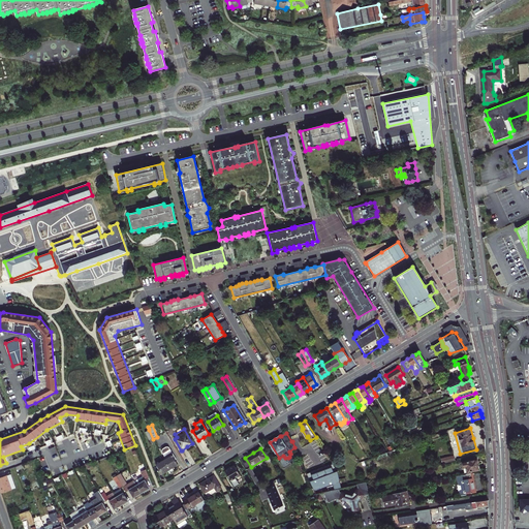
[(382,454),(376,456),(377,460),(386,457),(386,455),(398,452),(397,448),(394,449),(392,450),(391,450),(389,452),(382,454)]
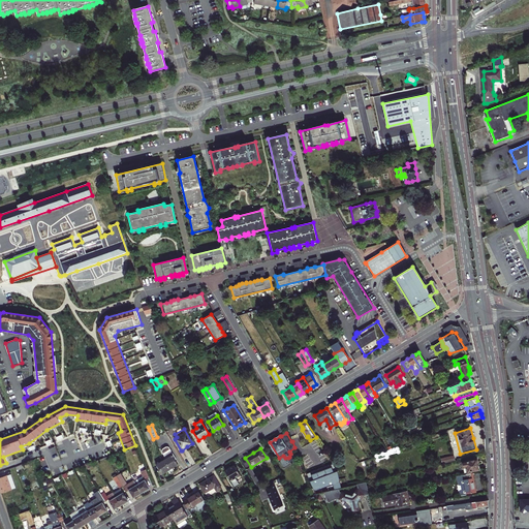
[(166,459),(163,461),(170,471),(173,470),(172,469),(172,468),(178,465),(175,460),(176,460),(169,449),(163,454),(166,459)]
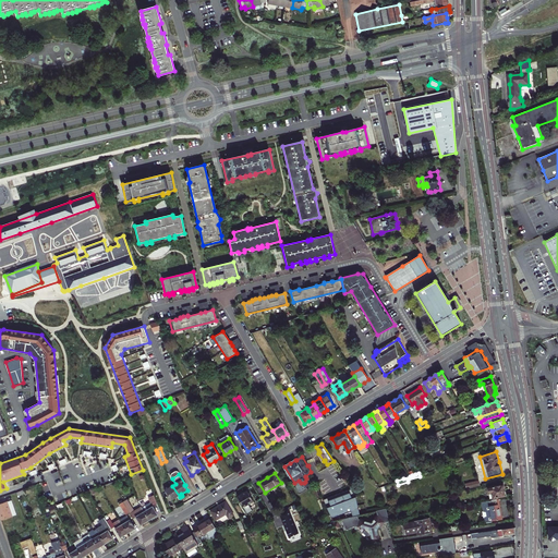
[(504,484),(487,487),(489,499),(506,495),(505,489),(504,484)]
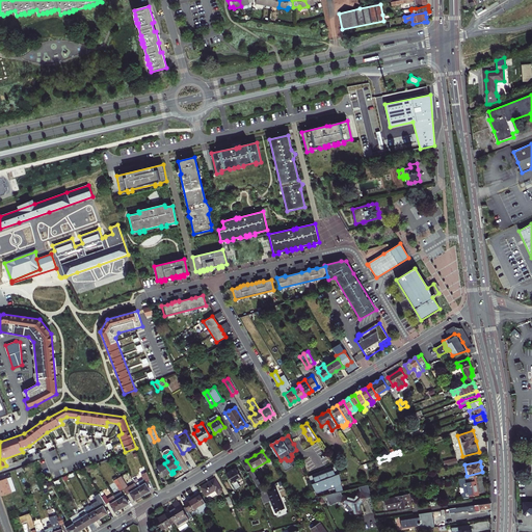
[(171,474),(164,463),(157,468),(162,477),(168,474),(169,476),(170,475),(171,474)]
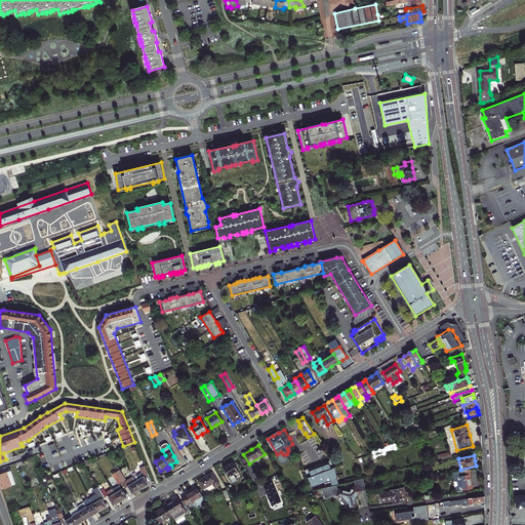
[(313,490),(339,484),(335,470),(335,467),(331,461),(330,459),(304,470),(313,490)]
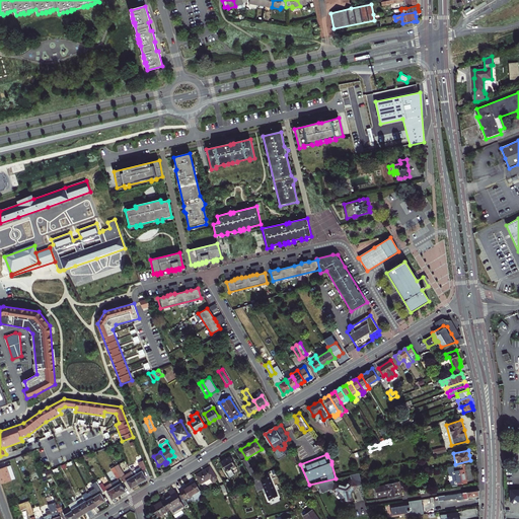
[(225,459),(221,462),(230,477),(235,474),(232,470),(231,468),(235,466),(230,456),(225,459)]
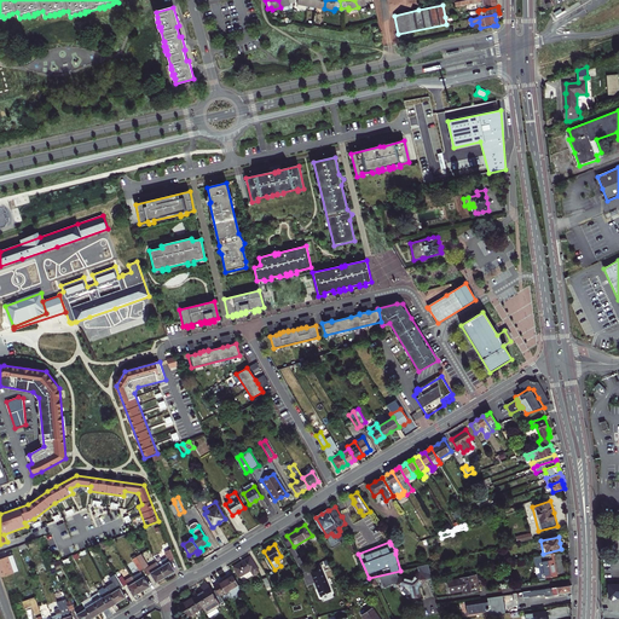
[(157,563),(157,565),(165,577),(169,574),(174,572),(168,562),(174,559),(171,549),(161,554),(163,559),(157,563)]
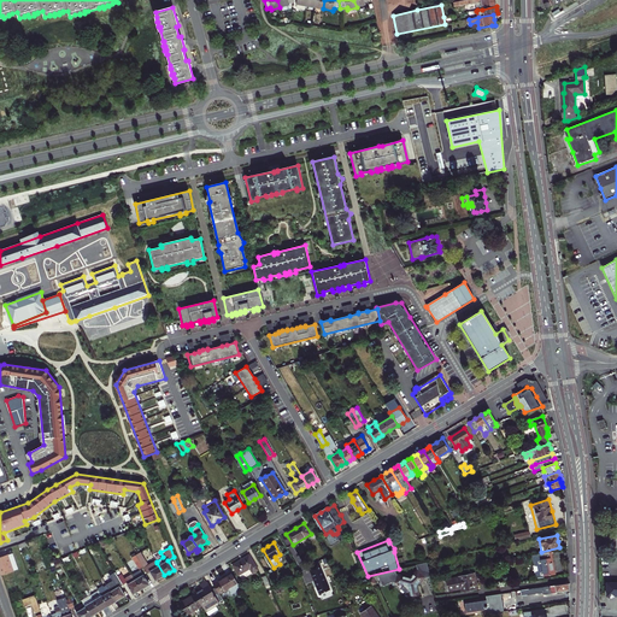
[(534,554),(533,554),(534,565),(539,565),(540,570),(536,571),(536,577),(556,574),(553,563),(551,551),(534,554)]
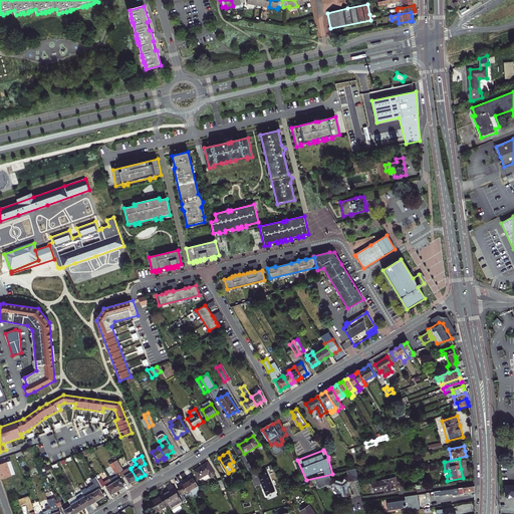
[(116,460),(113,462),(117,470),(119,473),(122,478),(124,477),(130,484),(134,481),(137,479),(131,469),(130,468),(123,471),(116,460)]
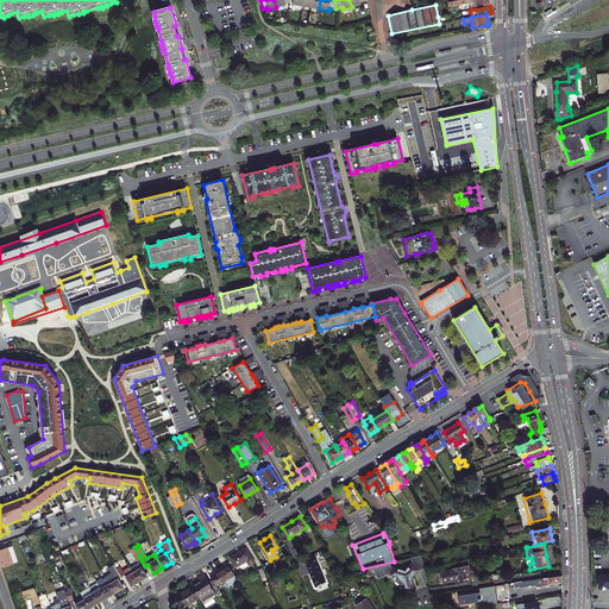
[(135,547),(133,548),(130,550),(138,563),(142,560),(139,557),(135,547)]
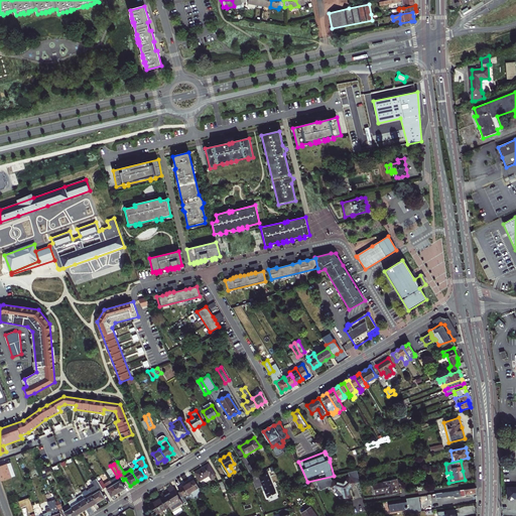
[(7,465),(0,467),(0,475),(2,482),(7,481),(12,479),(7,465)]
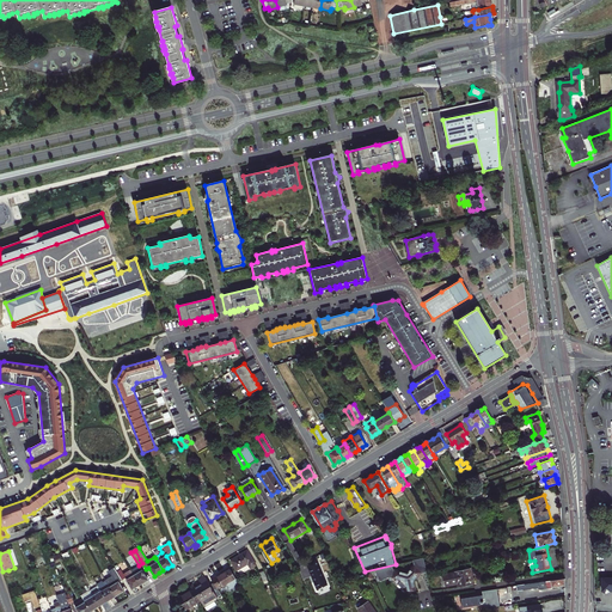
[(256,564),(248,551),(239,556),(231,561),(237,571),(248,564),(250,568),(256,564)]
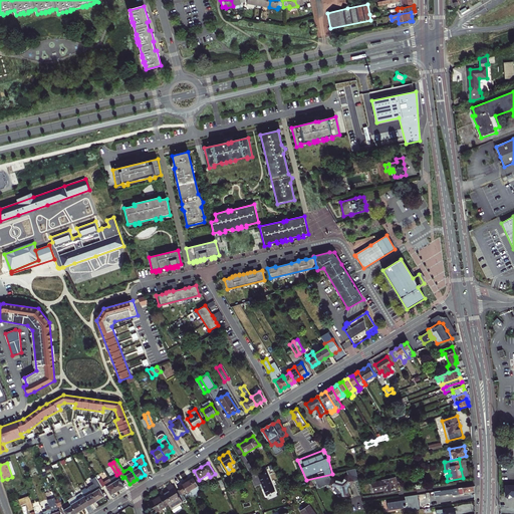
[(327,484),(337,487),(336,488),(334,490),(337,493),(339,491),(341,491),(343,498),(349,497),(347,489),(348,486),(353,481),(358,480),(355,468),(346,471),(348,475),(341,481),(330,478),(328,475),(314,478),(319,488),(327,484)]
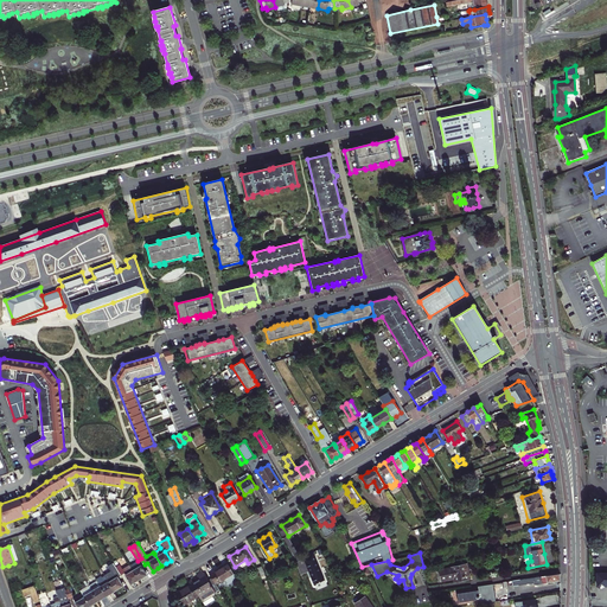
[(146,575),(138,561),(129,566),(139,580),(142,577),(146,575)]
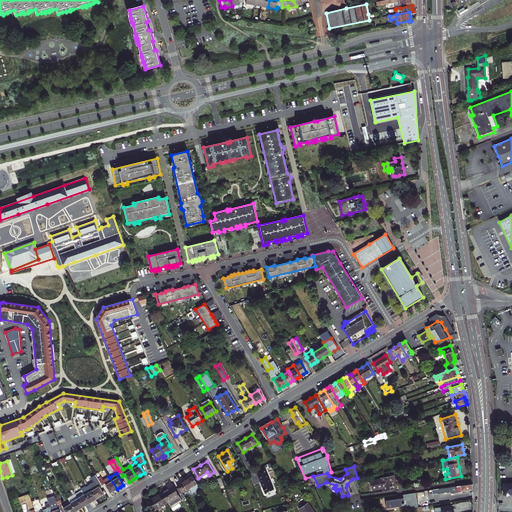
[(180,488),(182,492),(185,491),(186,491),(190,488),(193,493),(200,489),(201,489),(192,474),(189,477),(189,478),(182,482),(181,481),(179,483),(177,484),(180,488)]
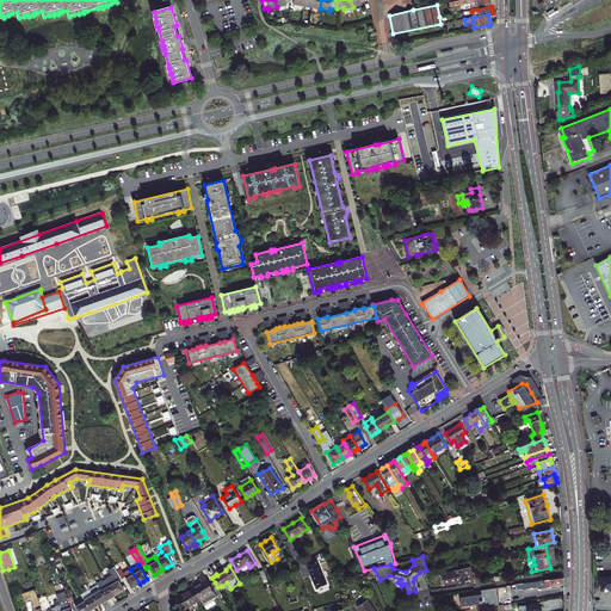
[(140,584),(130,569),(130,568),(123,573),(121,568),(119,569),(116,571),(122,579),(125,578),(131,588),(136,586),(140,584)]
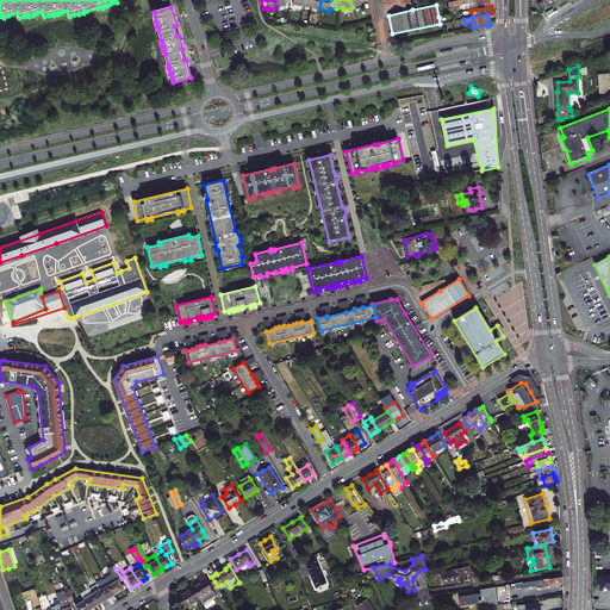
[(470,567),(441,573),(443,584),(456,582),(456,584),(473,582),(471,574),(470,567)]
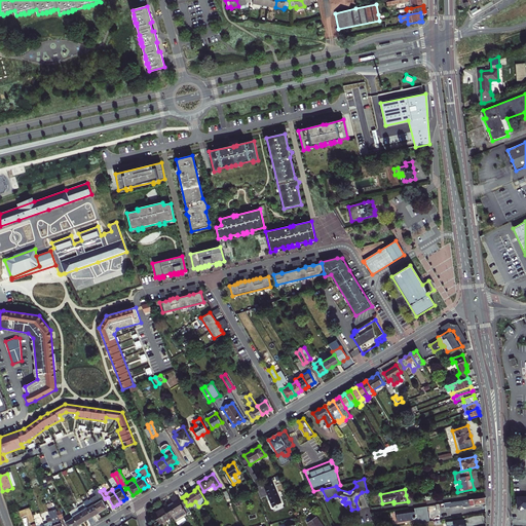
[(102,500),(105,498),(100,491),(98,493),(99,496),(91,500),(99,513),(103,511),(106,508),(102,500)]
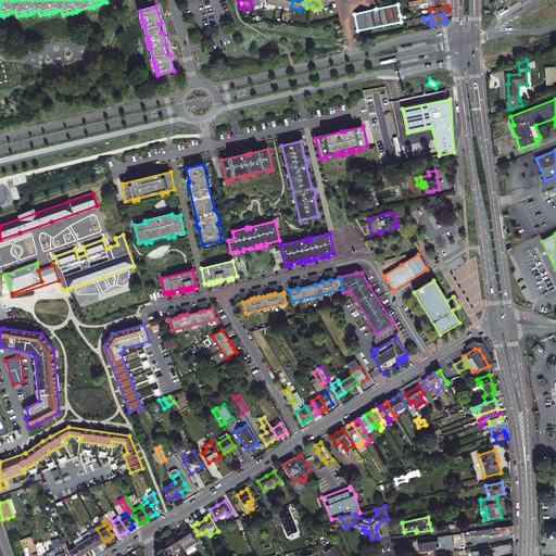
[(184,545),(186,551),(196,544),(202,541),(198,534),(196,530),(191,531),(187,523),(184,525),(180,527),(184,531),(177,534),(184,545)]
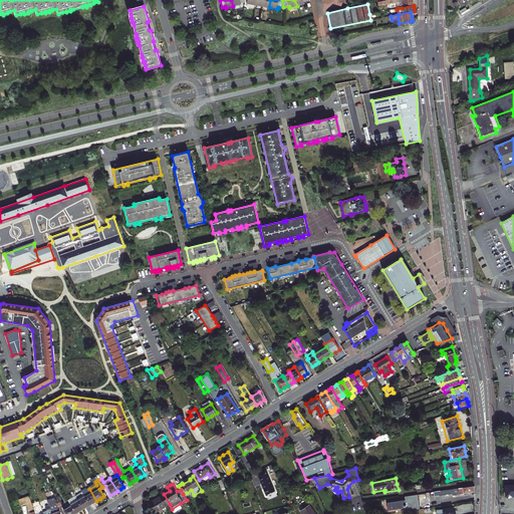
[(434,492),(434,496),(439,495),(439,496),(452,494),(452,495),(454,495),(464,494),(464,493),(474,492),(474,489),(474,486),(434,492)]
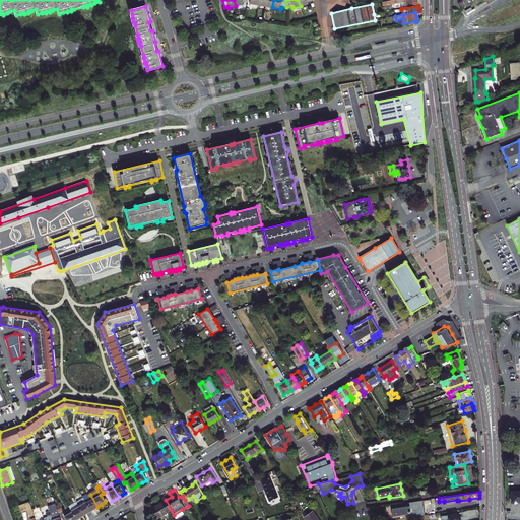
[(98,507),(90,495),(89,494),(83,499),(90,511),(94,509),(98,507)]
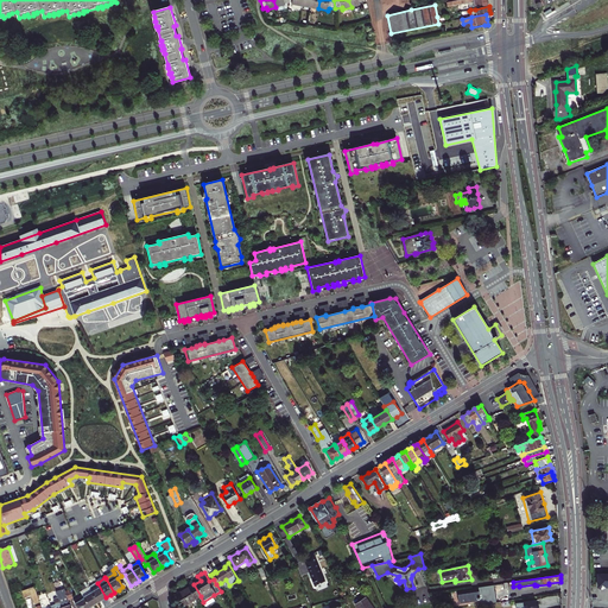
[(89,587),(93,593),(97,602),(102,600),(106,597),(97,583),(96,582),(89,587)]
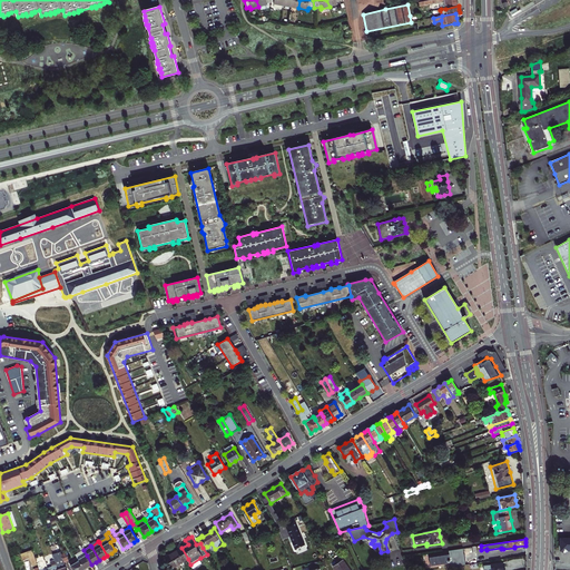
[(188,559),(182,548),(174,552),(167,558),(174,568),(188,559)]
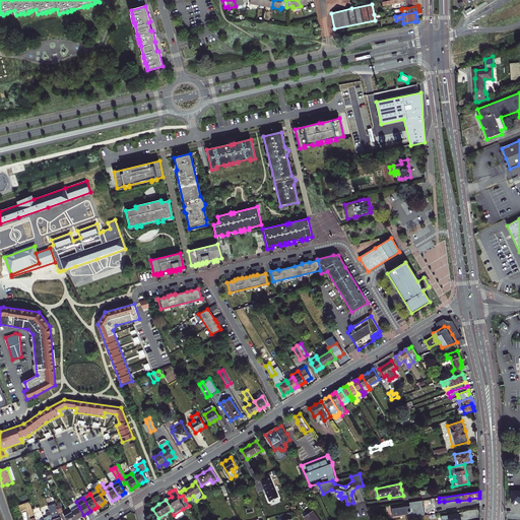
[(29,502),(24,503),(26,510),(28,515),(29,515),(34,514),(33,509),(29,502)]
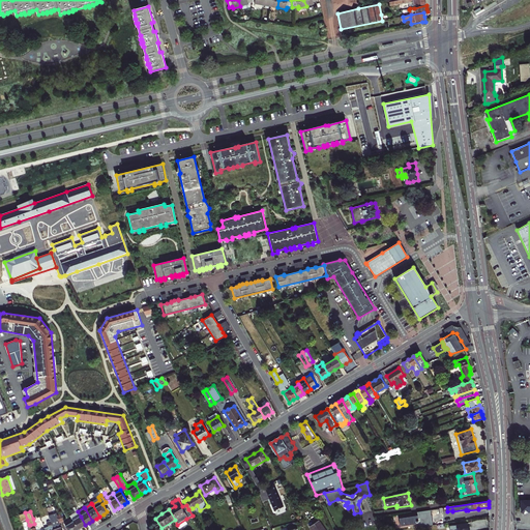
[(78,511),(74,513),(70,516),(72,519),(74,521),(81,517),(78,511)]
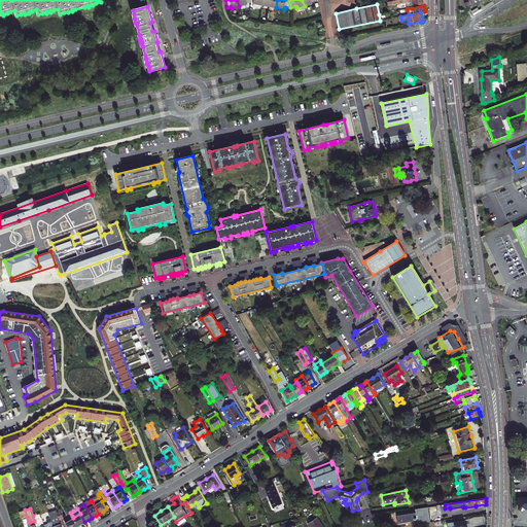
[(84,522),(80,514),(73,518),(78,526),(81,524),(84,522)]
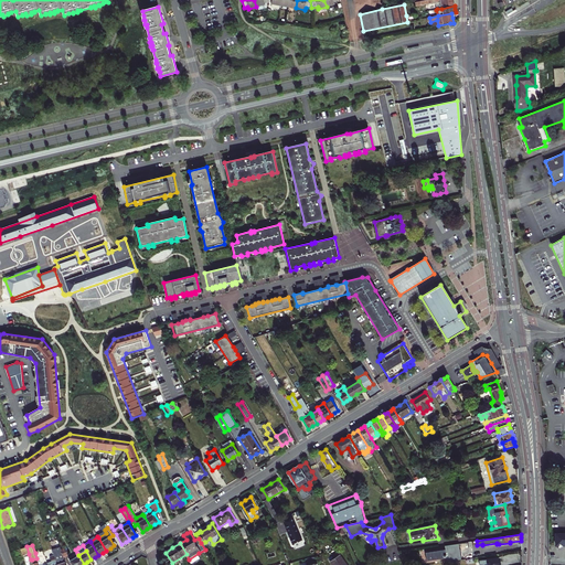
[(82,564),(84,564),(78,555),(77,553),(70,558),(71,561),(70,561),(72,564),(82,564)]
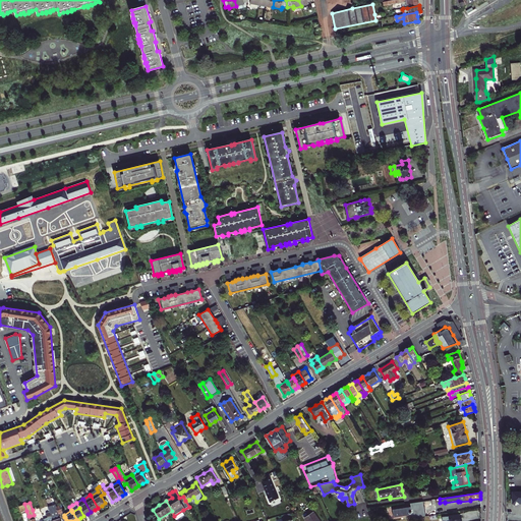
[(174,516),(177,520),(184,515),(183,512),(184,512),(183,510),(174,516)]
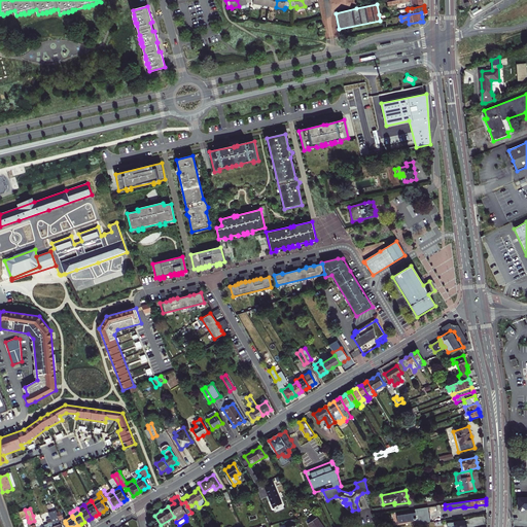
[(53,526),(53,524),(50,518),(46,519),(47,523),(48,524),(44,525),(44,526),(53,526)]
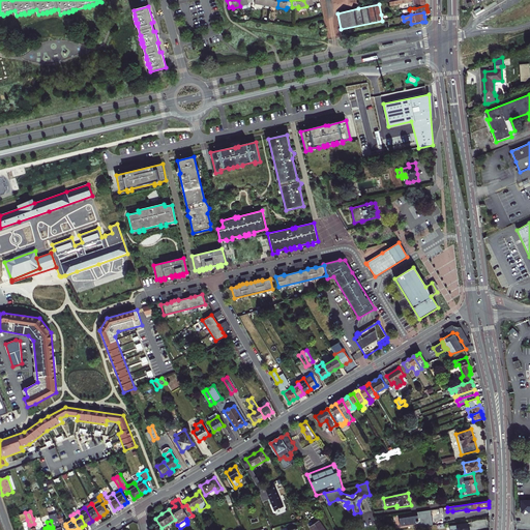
[(325,529),(319,521),(311,527),(312,529),(325,529)]
